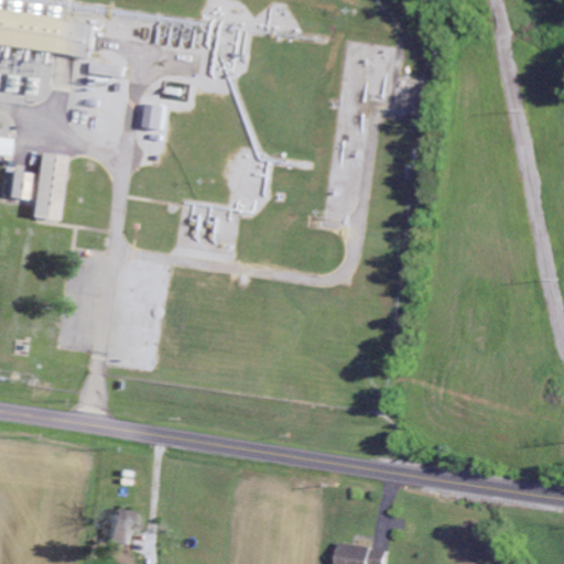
[(174,129),(175,105),(156,105),(155,128),(174,129)]
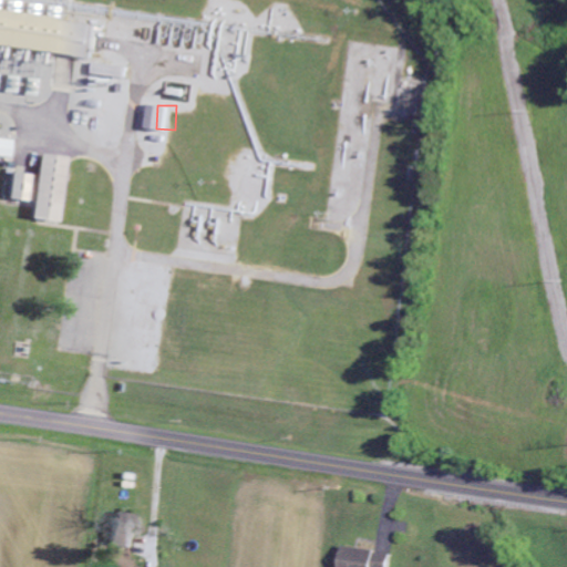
[(0,156),(12,160),(16,141),(0,137),(0,156)]
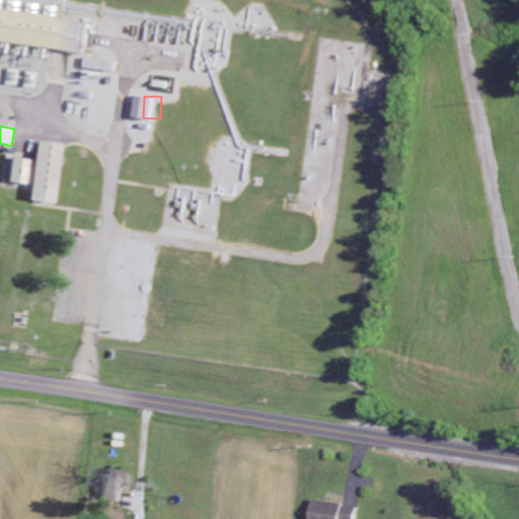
[(56,203),(63,144),(40,141),(32,200),(56,203)]
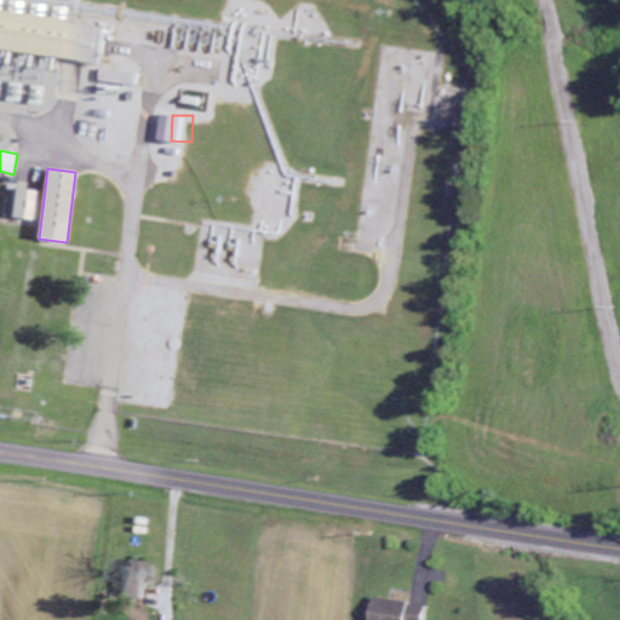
[(36,191),(17,189),(12,218),(32,220),(36,191)]
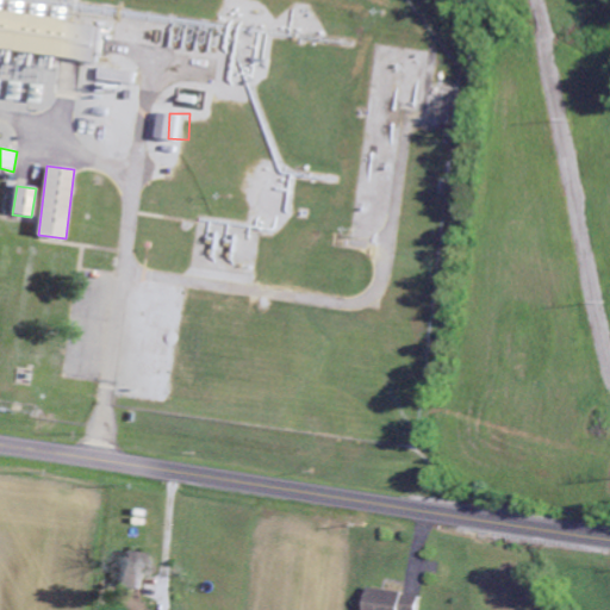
[(41,197),(36,197),(32,217),(25,217),(25,223),(37,225),(41,197)]
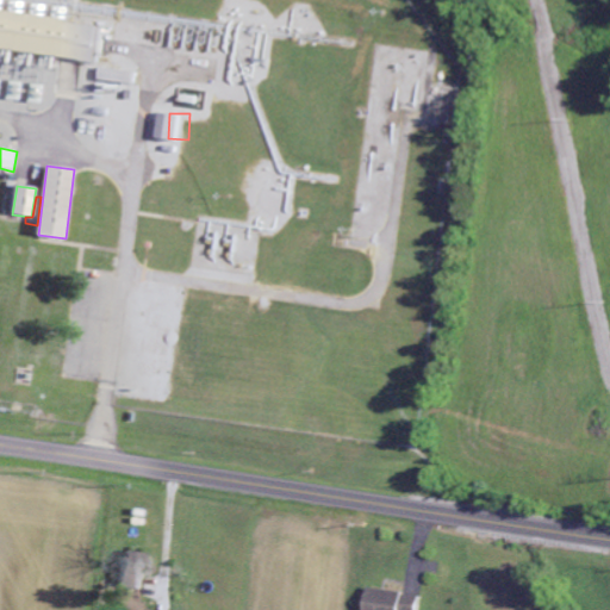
[(124,587),(150,589),(151,553),(125,552),(124,587)]
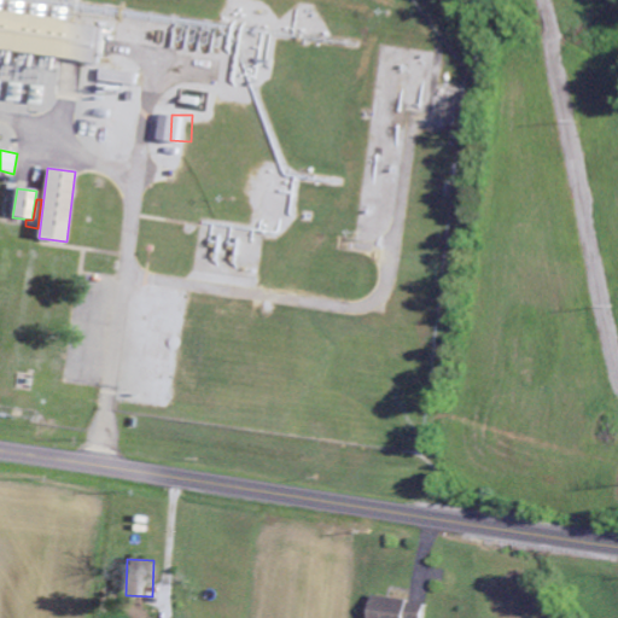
[(379,617),(433,617),(436,602),(382,596),(379,617)]
